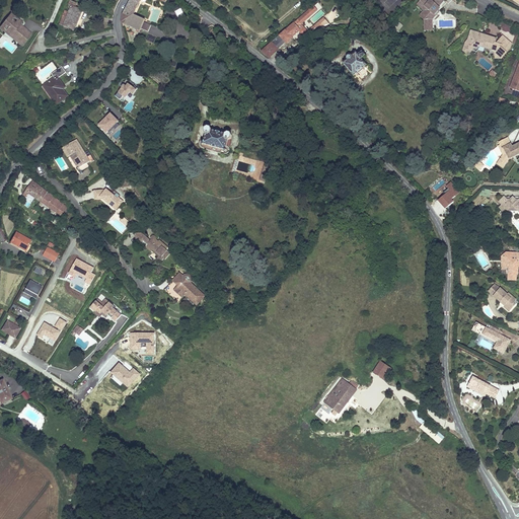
[(75,30),(77,25),(75,24),(78,16),(80,17),(83,10),(76,7),(77,3),(71,0),(69,4),(72,6),(69,13),(64,25),(75,30)]
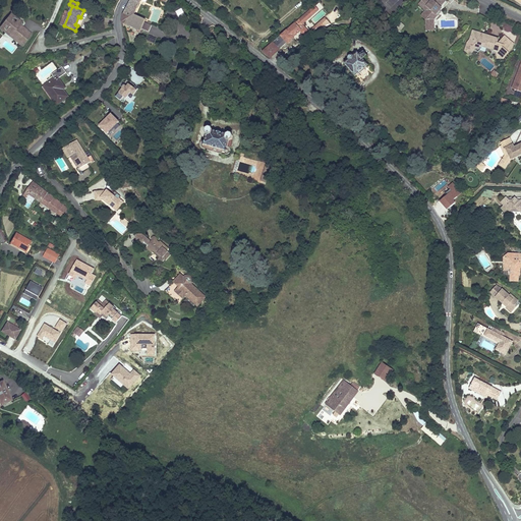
[(164,0),(128,0),(126,6),(120,22),(137,32),(143,17),(134,11),(139,0),(159,0),(164,2),(164,0)]
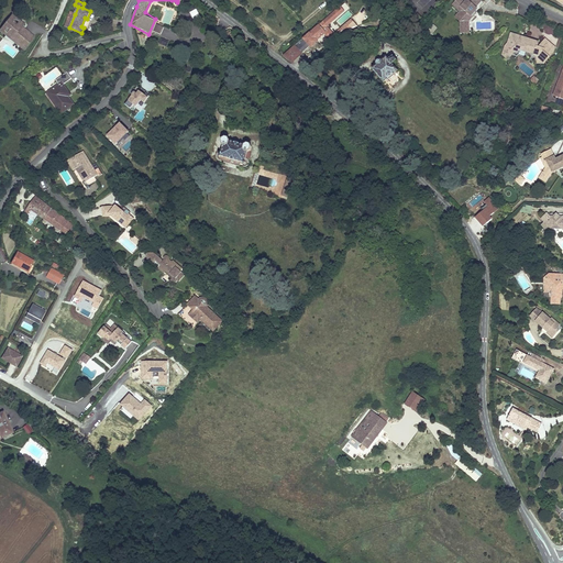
[(468,15),(474,10),(472,8),(478,1),(478,0),(456,0),(463,6),(459,12),(463,15),(463,17),(468,15)]
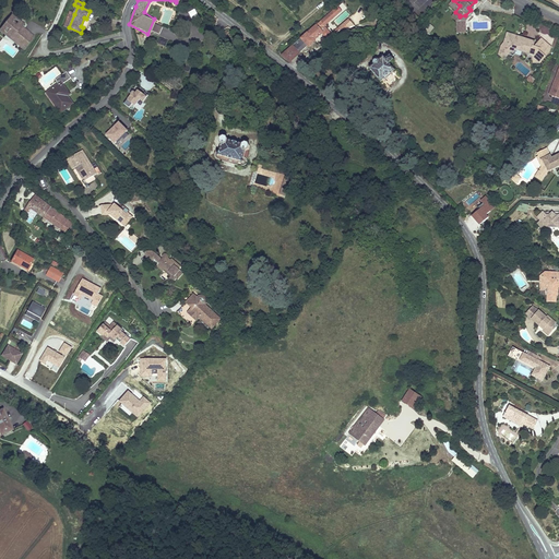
[(341,6),(287,58),(295,63),(313,45),(316,48),(322,42),(321,40),(330,33),(329,32),(332,28),(330,25),(331,25),(346,11),(341,6)]
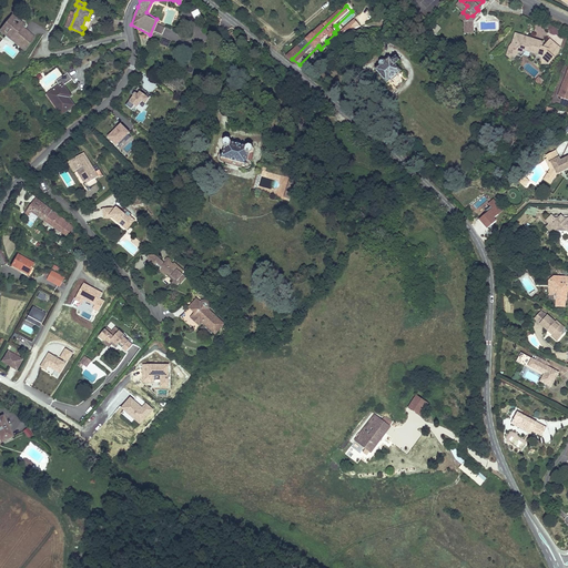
[(66,26),(70,28),(75,14),(71,12),(66,26)]
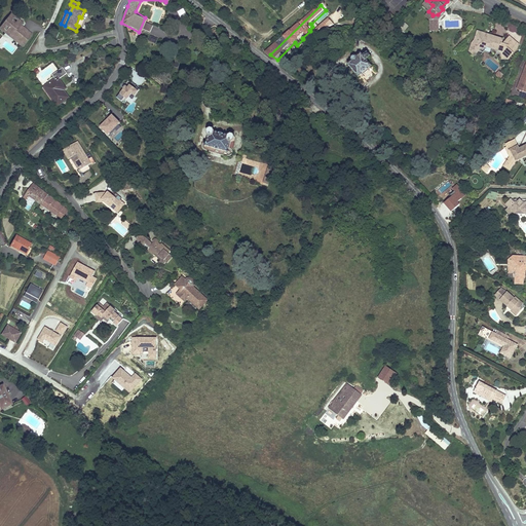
[(15,17),(11,14),(0,28),(5,33),(7,31),(15,37),(14,40),(23,46),(32,35),(27,30),(25,32),(19,27),(21,25),(22,23),(19,20),(15,23),(13,20),(15,17)]
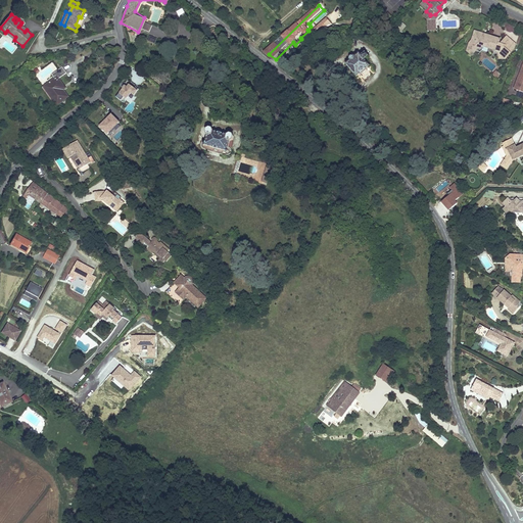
[(332,16),(319,29),(321,32),(322,31),(329,28),(326,25),(333,17),(332,16)]
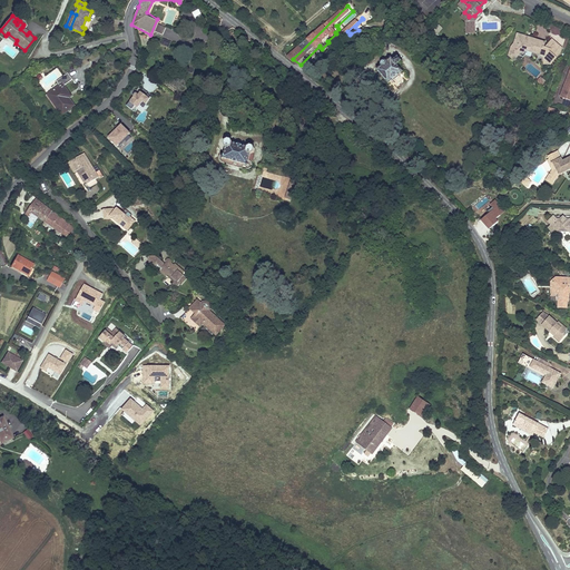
[(359,30),(370,26),(363,19),(355,27),(359,30)]
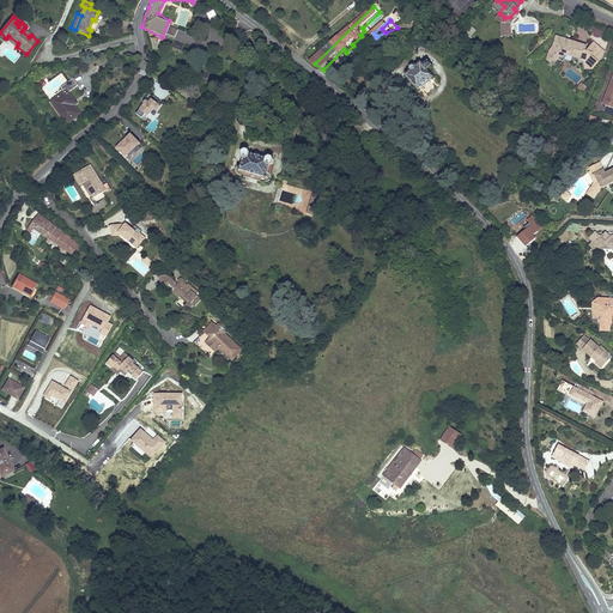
[(171,28),(168,35),(175,38),(178,30),(171,28)]
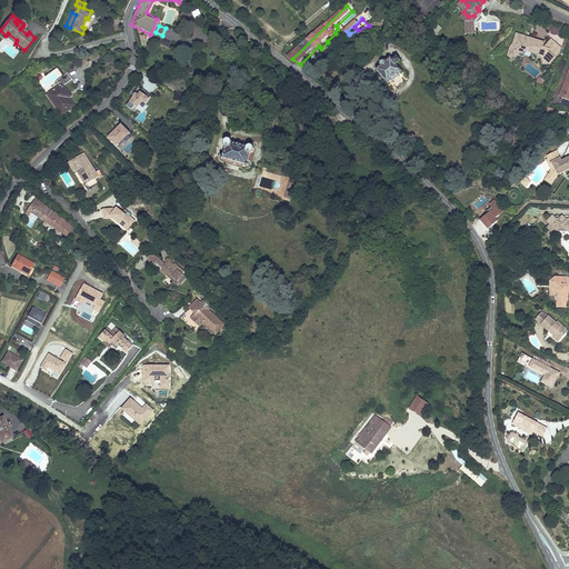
[(342,40),(349,35),(347,31),(345,33),(337,26),(336,26),(338,29),(335,32),(336,33),(342,40)]
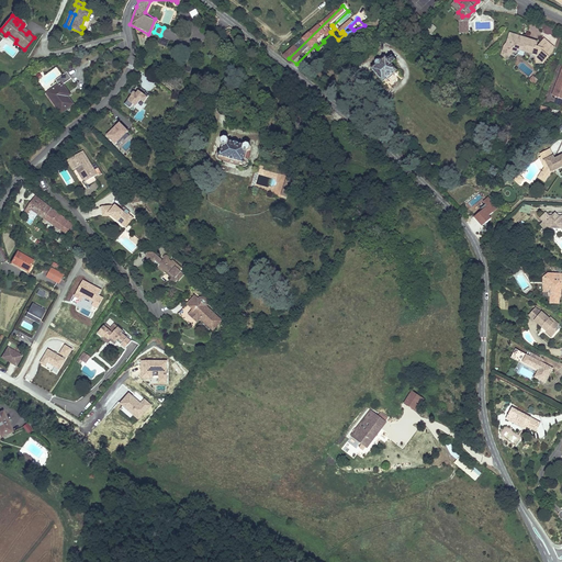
[(517,34),(510,32),(508,40),(509,41),(506,44),(507,46),(512,51),(515,47),(518,47),(519,48),(520,46),(536,52),(536,53),(546,60),(554,49),(548,43),(549,41),(544,37),(538,45),(537,45),(538,41),(524,36),(521,38),(517,34)]
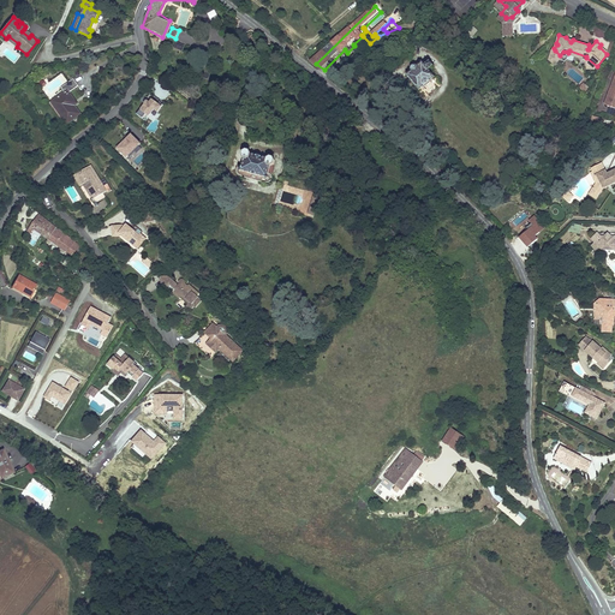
[(9,36),(6,39),(17,47),(18,43),(9,36)]
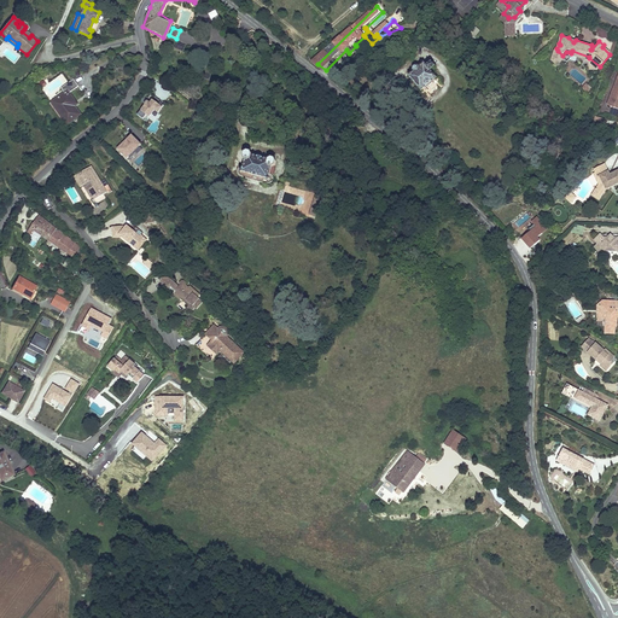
[(557,59),(561,63),(570,52),(566,52),(563,56),(558,51),(557,48),(555,48),(557,59)]
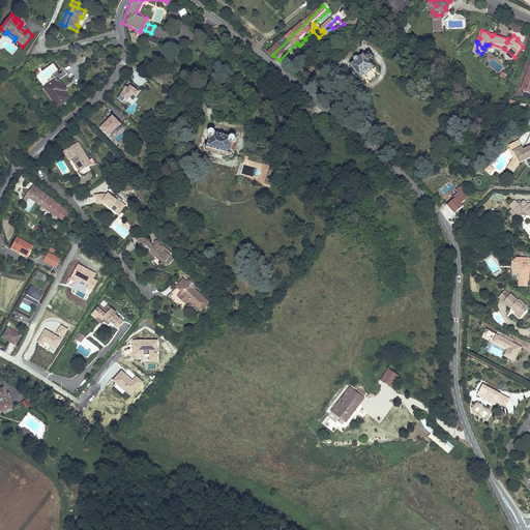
[(359,77),(373,65),(370,63),(374,60),(370,55),(366,58),(363,55),(361,57),(360,58),(359,58),(358,58),(357,58),(356,58),(356,59),(355,59),(355,60),(355,61),(355,62),(351,66),(359,77)]
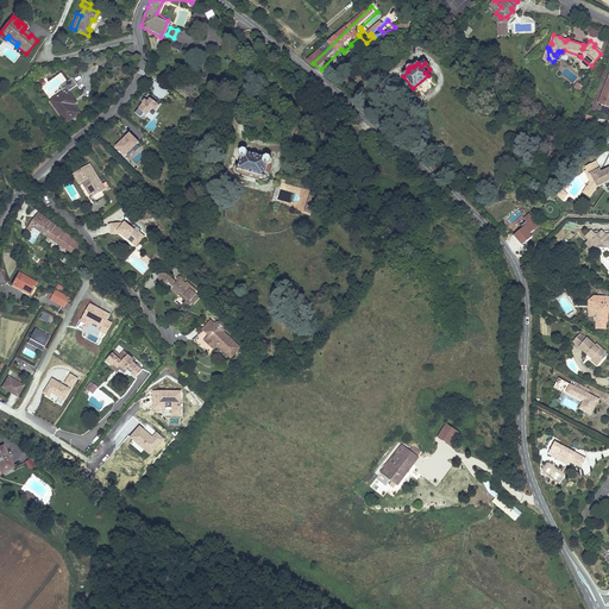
[(608,108),(608,77),(598,104),(608,108)]
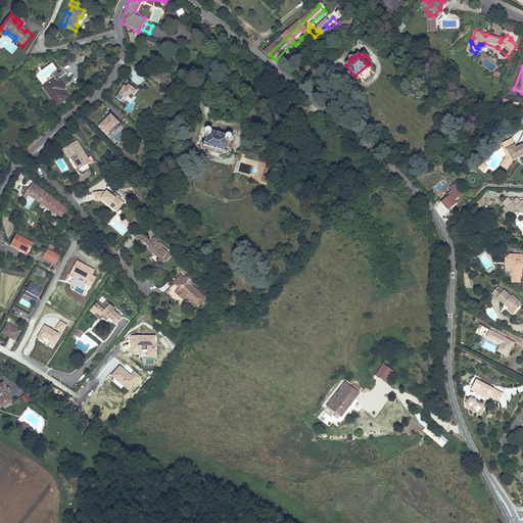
[(66,73),(62,67),(52,75),(55,79),(46,86),(53,96),(51,97),(57,105),(68,97),(63,90),(61,88),(63,86),(58,79),(66,73)]
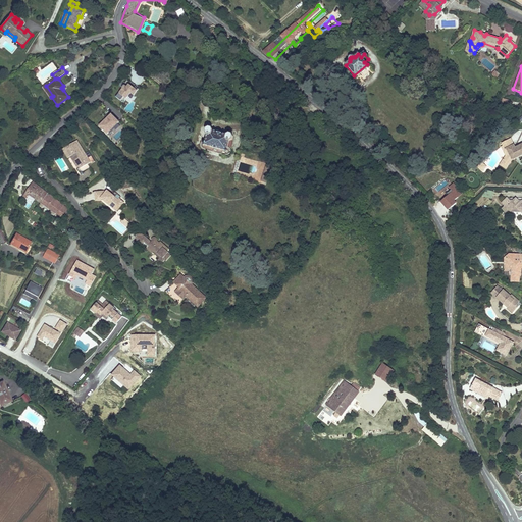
[(117,99),(122,102),(123,99),(127,101),(131,96),(135,98),(138,92),(124,85),(117,99)]
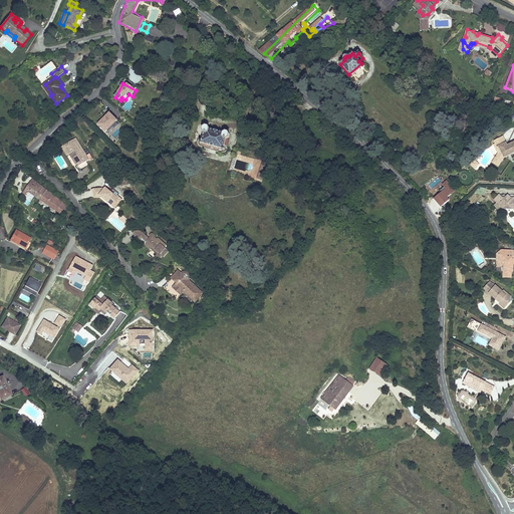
[(43,85),(50,95),(52,94),(45,84),(43,85)]
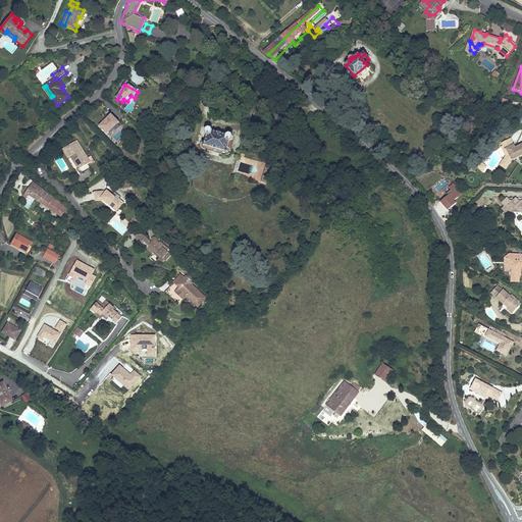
[(501,106),(507,108),(509,100),(503,98),(501,106)]
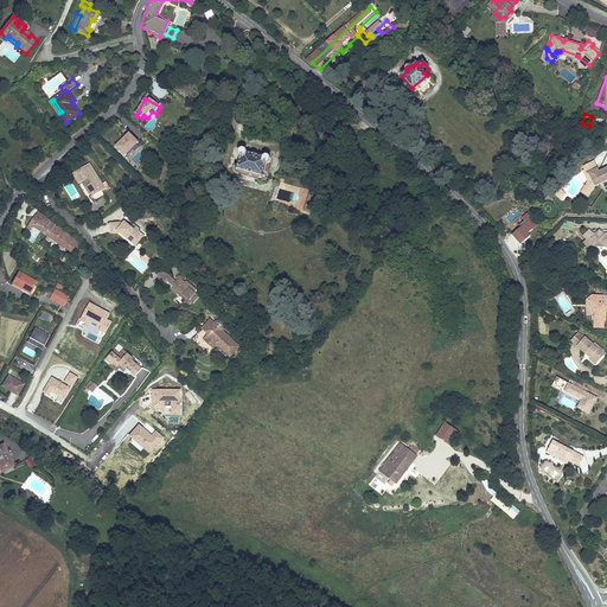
[(129,133),(116,147),(125,155),(139,142),(129,133)]
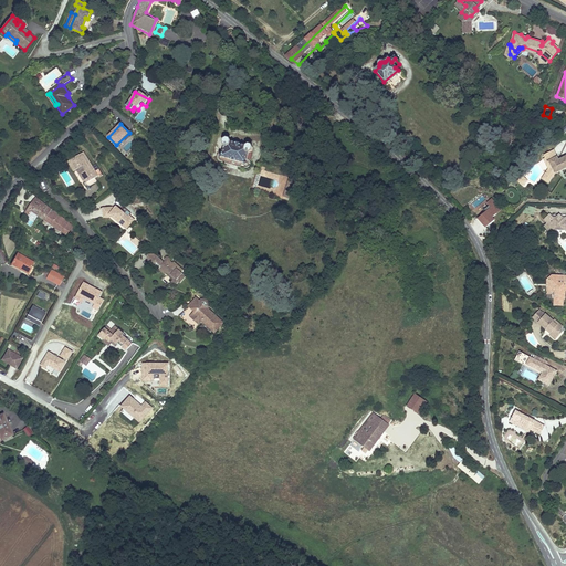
[(248,166),(251,154),(253,153),(254,153),(255,152),(257,150),(257,149),(257,148),(255,147),(255,146),(254,145),(253,145),(252,145),(251,145),(250,145),(249,146),(231,142),(231,140),(230,139),(229,139),(228,138),(227,138),(226,138),(224,139),(223,140),(222,142),(222,143),(222,144),(222,145),(223,146),(224,146),(224,147),(227,147),(223,159),(248,166)]
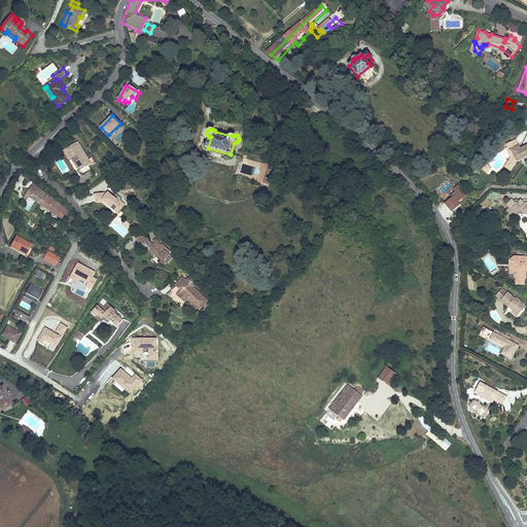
[(512,144),(514,147),(511,151),(506,157),(514,162),(518,155),(521,153),(521,151),(523,150),(524,152),(526,150),(526,139),(521,143),(517,134),(506,138),(508,141),(510,144),(512,144)]
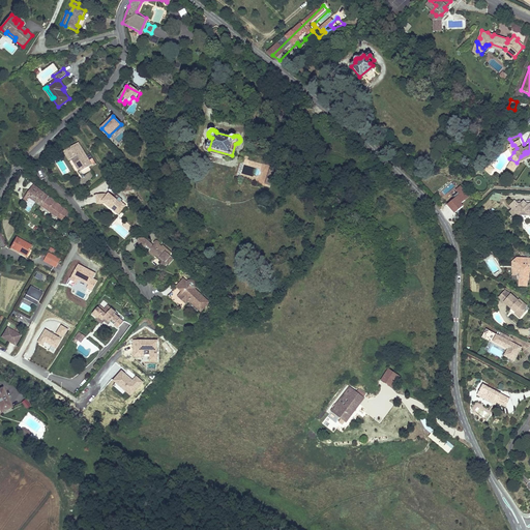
[(92,163),(79,141),(65,149),(68,154),(67,155),(69,159),(72,158),(76,155),(77,157),(76,157),(83,169),(90,165),(92,163)]
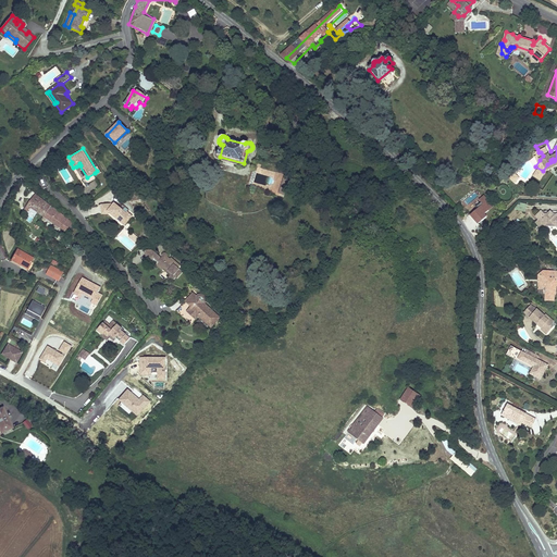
[(97,176),(95,173),(87,177),(79,165),(81,165),(79,163),(76,166),(85,180),(84,180),(89,181),(97,176)]
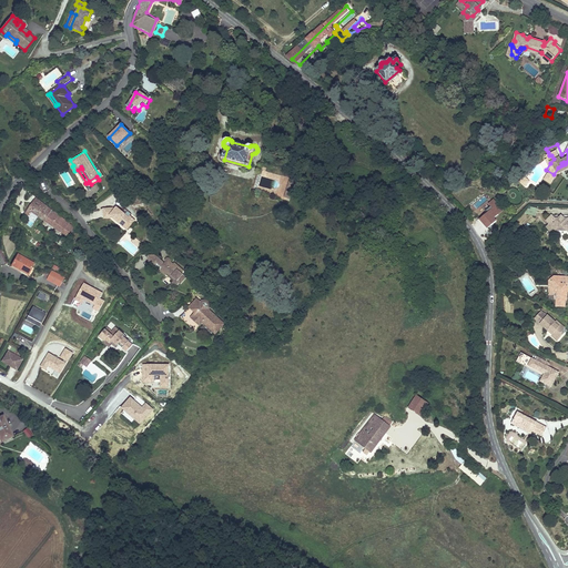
[(280,194),(284,194),(283,199),(293,201),(296,181),(282,179),(280,194)]
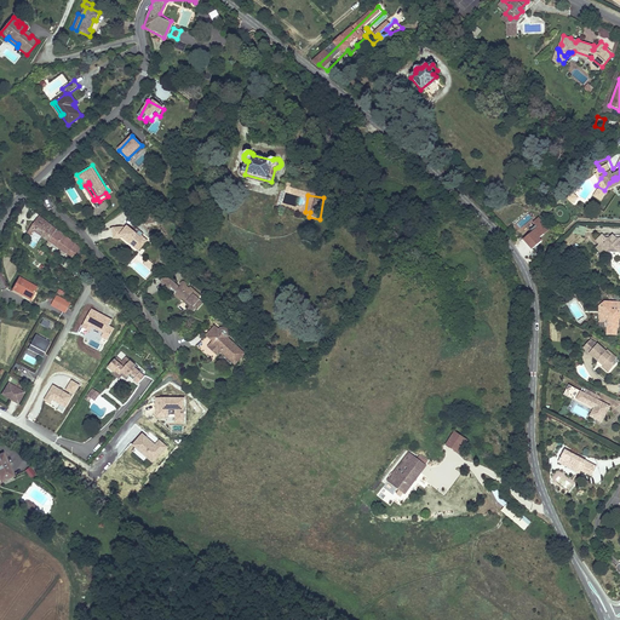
[(49,241),(57,228),(32,211),(28,217),(35,223),(28,235),(32,237),(34,234),(49,241)]
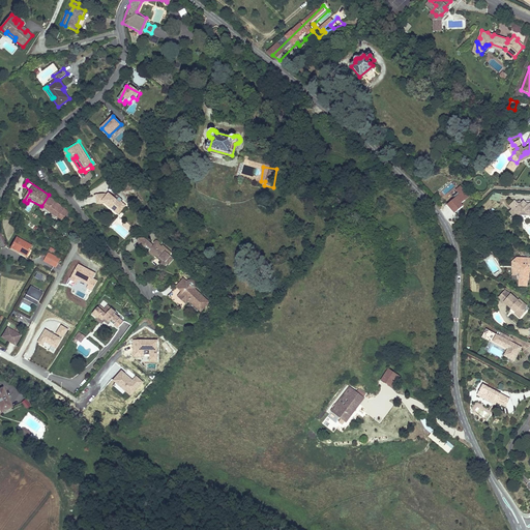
[(468,194),(459,186),(454,190),(457,193),(453,197),(455,198),(448,206),(454,212),(458,209),(460,210),(464,205),(462,203),(465,199),(464,199),(468,194)]
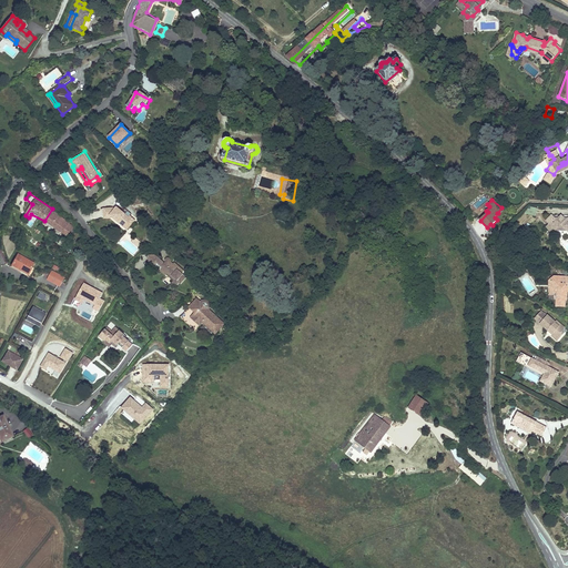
[(138,216),(132,213),(131,214),(120,205),(118,208),(117,208),(114,205),(105,206),(107,216),(114,215),(118,215),(125,221),(130,221),(133,223),(138,216)]
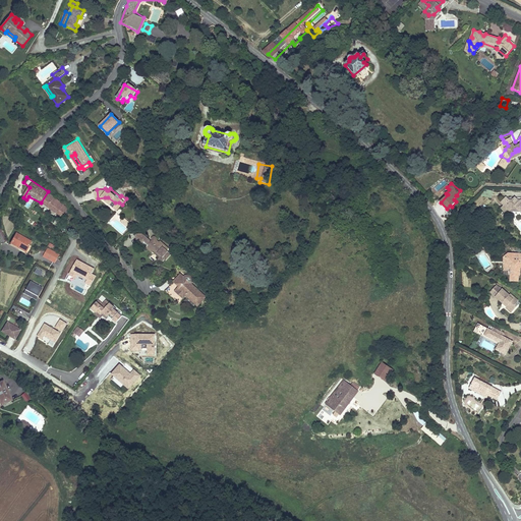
[(482,197),(491,199),(493,191),(483,189),(482,197)]
